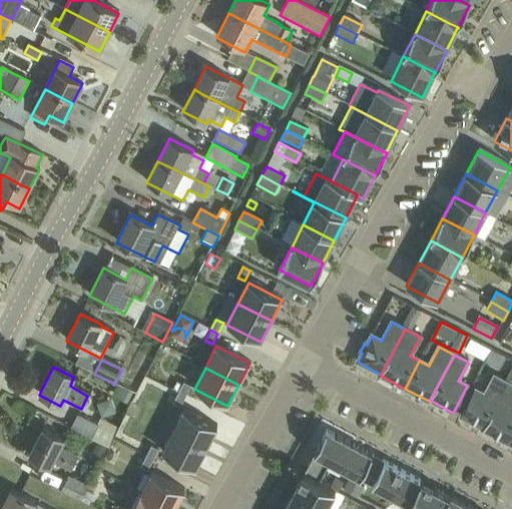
[(511,375),(508,384),(484,429),(483,430),(507,443),(511,434),(511,375)]
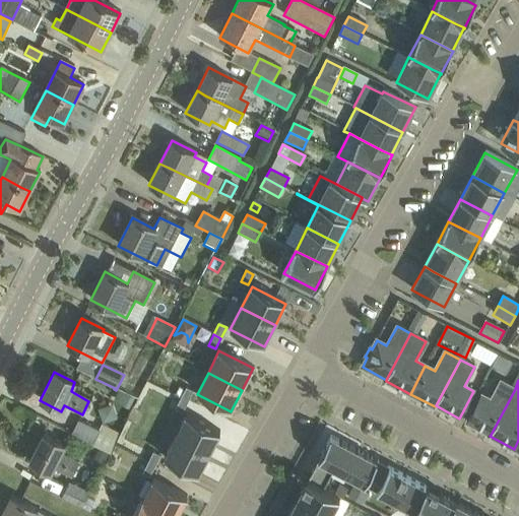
[(491,435),(515,389),(501,381),(491,400),(480,395),(466,423),(491,435)]
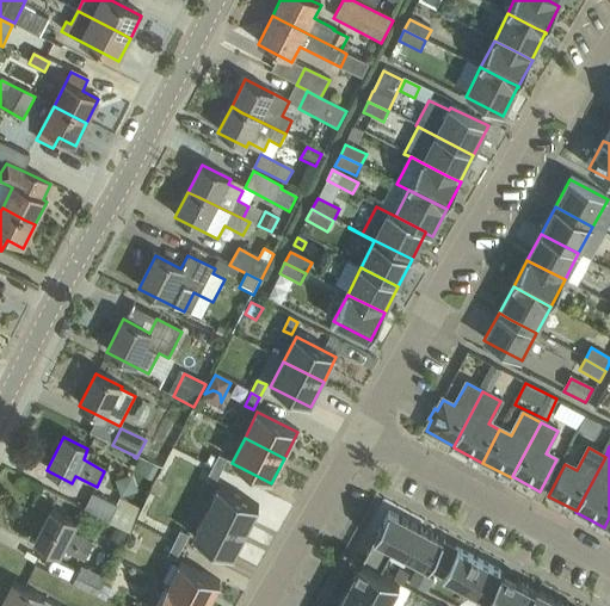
[(219,456),(213,469),(221,474),(227,461),(219,456)]
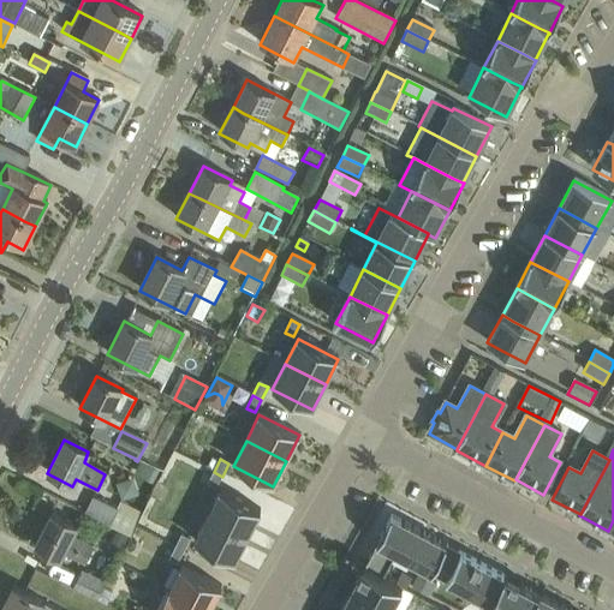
[(151,485),(159,472),(139,462),(132,476),(151,485)]
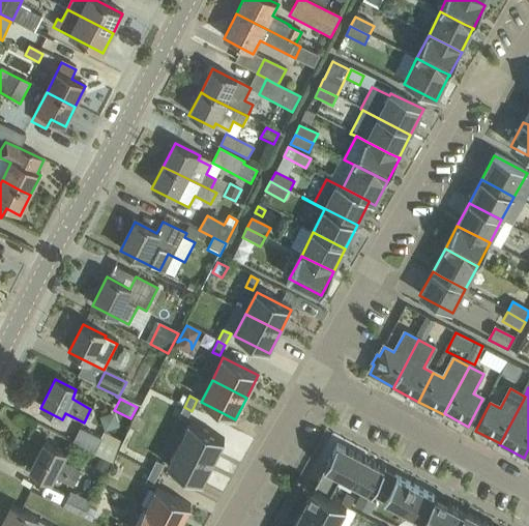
[(192,411),(184,407),(178,417),(186,421),(192,411)]
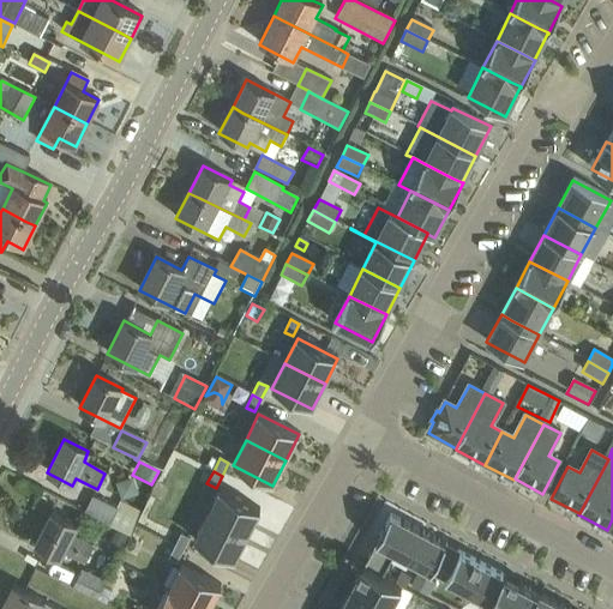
[(220,490),(206,516),(247,536),(260,511),(220,490)]
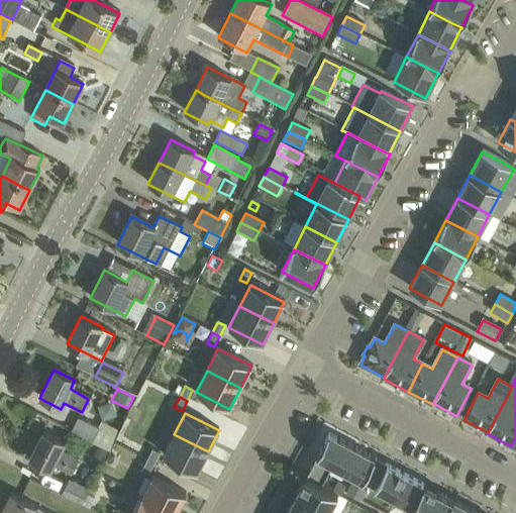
[(109,452),(120,431),(101,422),(97,428),(78,418),(70,433),(98,447),(108,451),(109,452)]
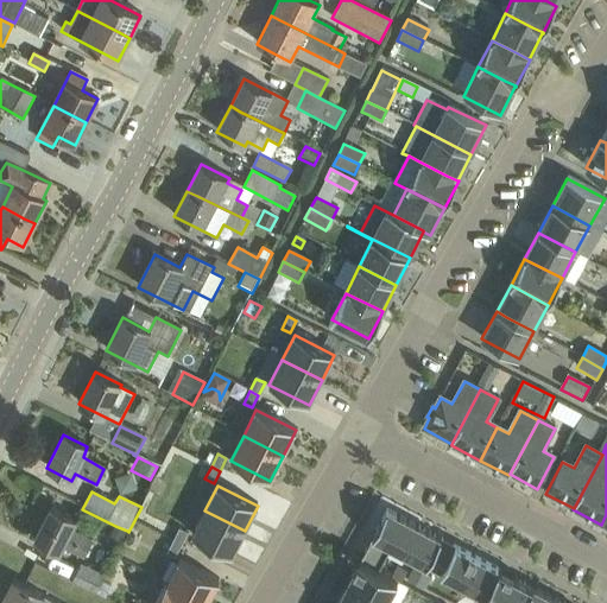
[(33,541),(59,554),(63,548),(83,559),(92,543),(71,532),(76,521),(50,508),(33,541)]
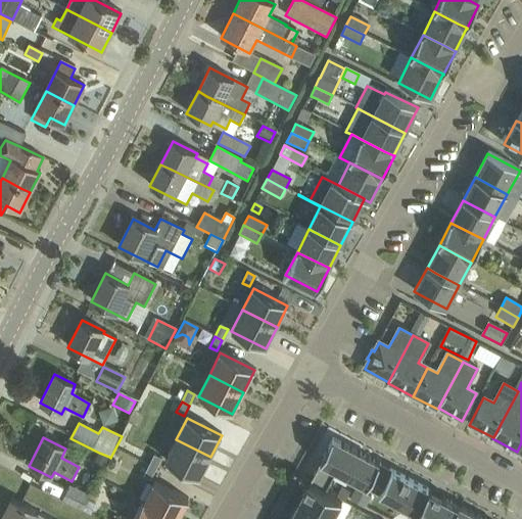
[(176,439),(164,461),(199,478),(210,457),(176,439)]
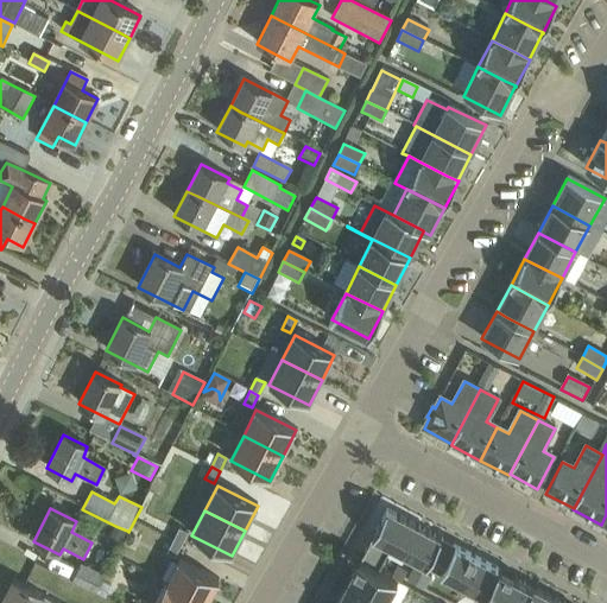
[(410,558),(427,566),(441,539),(386,511),(360,562),(378,571),(391,548),(410,558)]
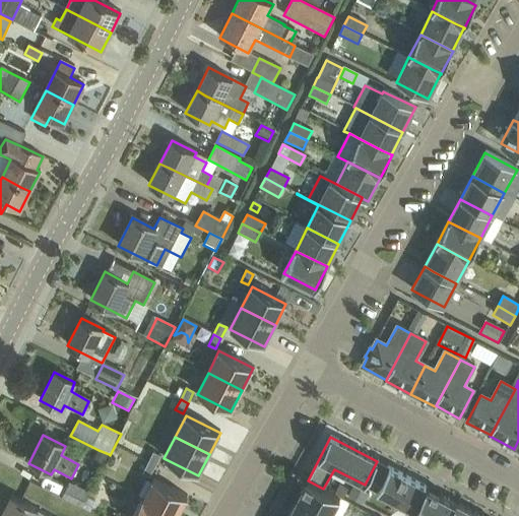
[(99,450),(93,460),(104,465),(109,454),(99,450)]
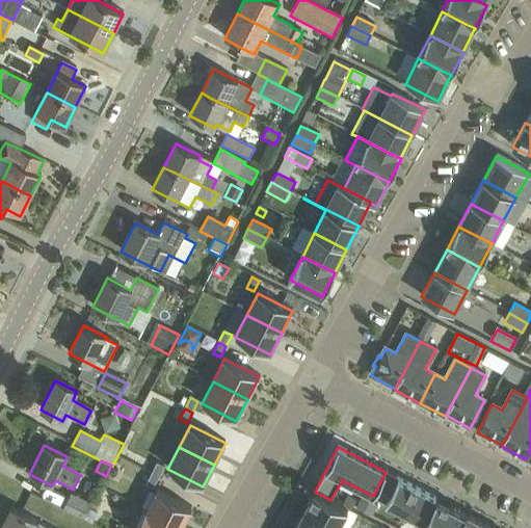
[(157,464),(151,475),(158,478),(164,467),(157,464)]
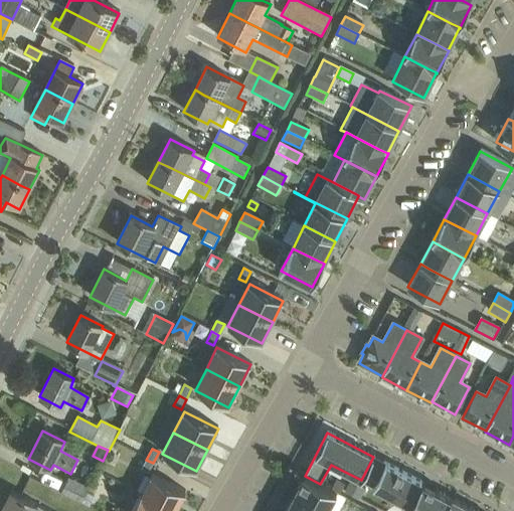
[(409,506),(421,483),(373,457),(361,480),(409,506)]
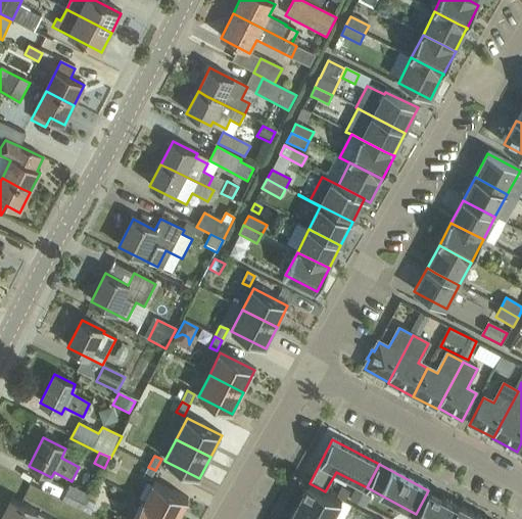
[(155,470),(148,467),(143,477),(150,481),(155,470)]
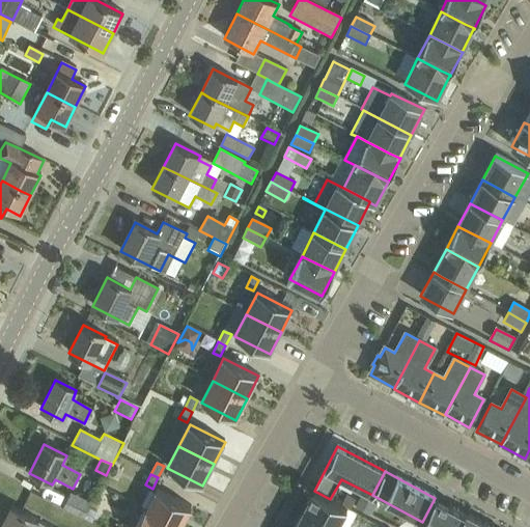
[(145,511),(176,526),(182,526),(191,508),(157,491),(145,511)]
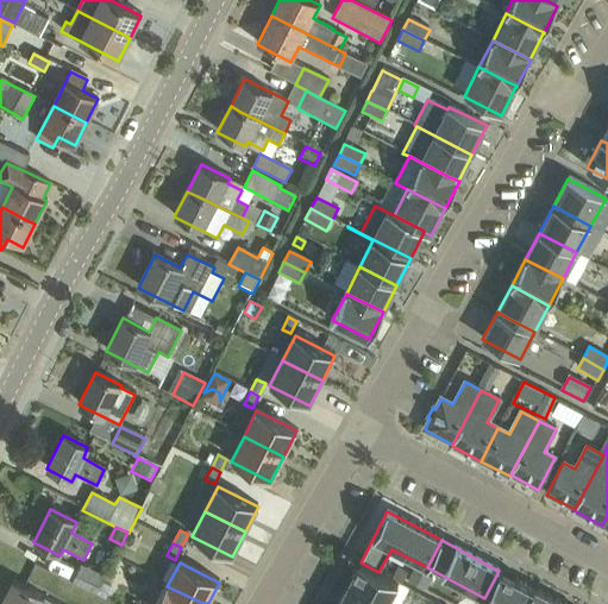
[(361,562),(348,585),(382,603),(400,603),(408,590),(397,584),(399,583),(392,579),(378,572),(361,562)]
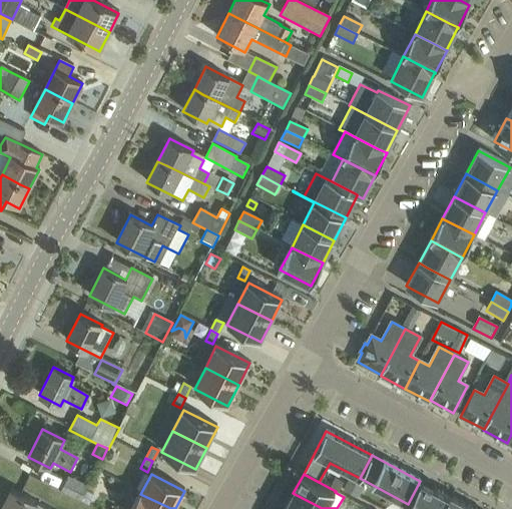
[(60,492),(81,503),(81,502),(86,492),(87,492),(89,488),(68,476),(60,492)]
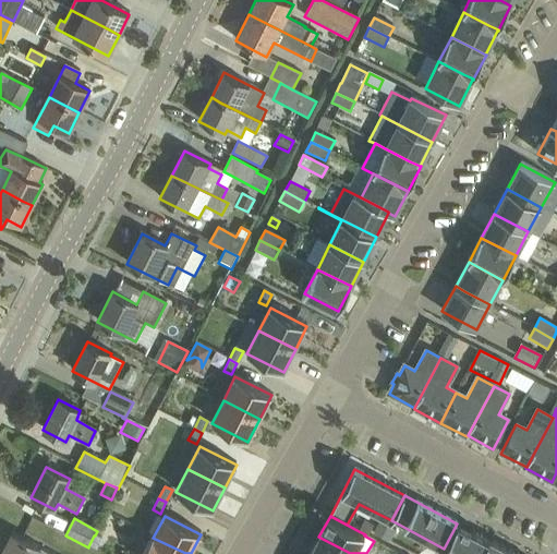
[(365,520),(359,531),(365,534),(367,536),(374,525),(365,520)]
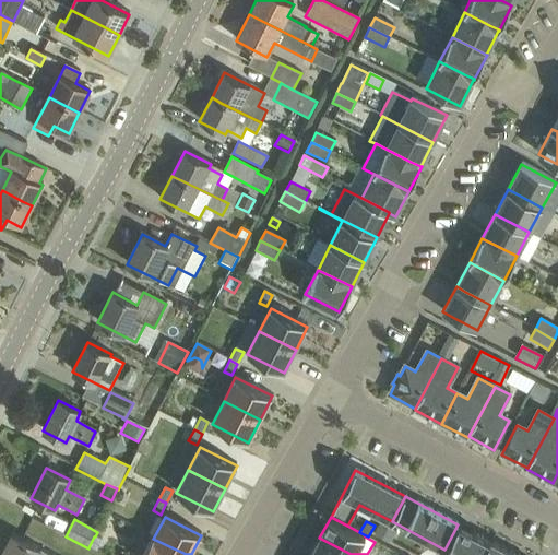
[(382,539),(389,527),(381,522),(375,534),(382,539)]
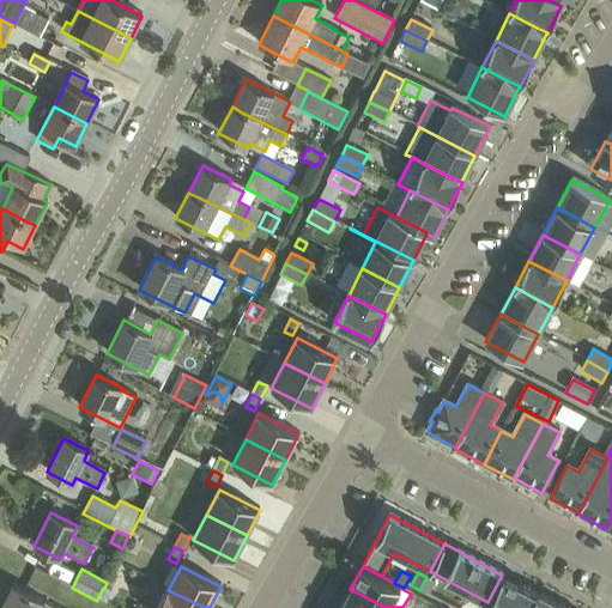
[(528,607),(537,594),(511,579),(502,575),(488,602),(497,607),(528,607)]
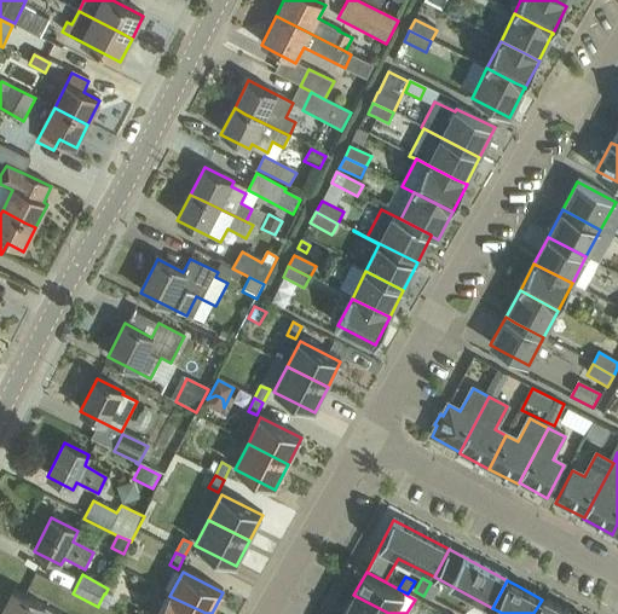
[(439,588),(431,583),(423,596),(433,601),(439,588)]
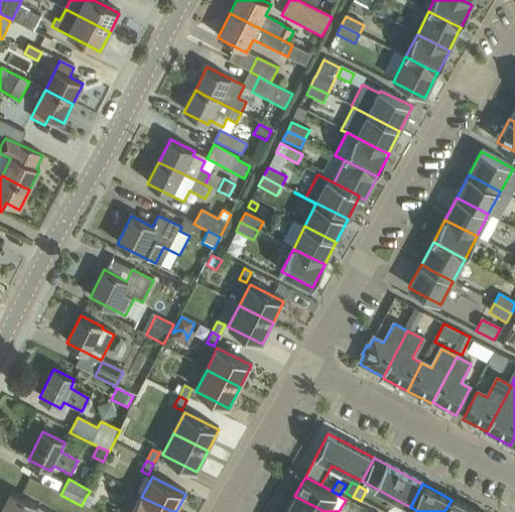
[(42,511),(36,508),(37,507),(11,494),(1,511),(42,511)]
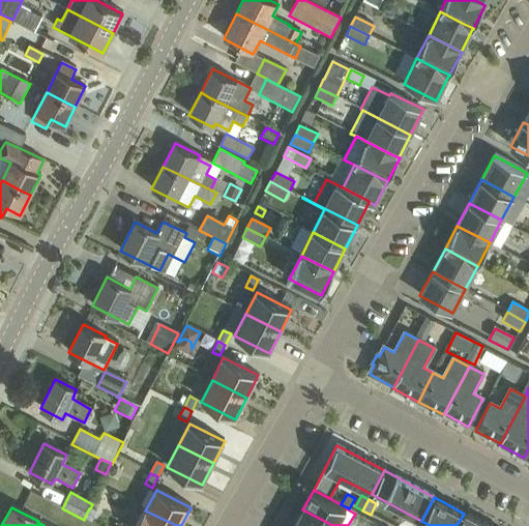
[(84,519),(84,520),(90,523),(96,512),(90,508),(89,508),(84,519)]
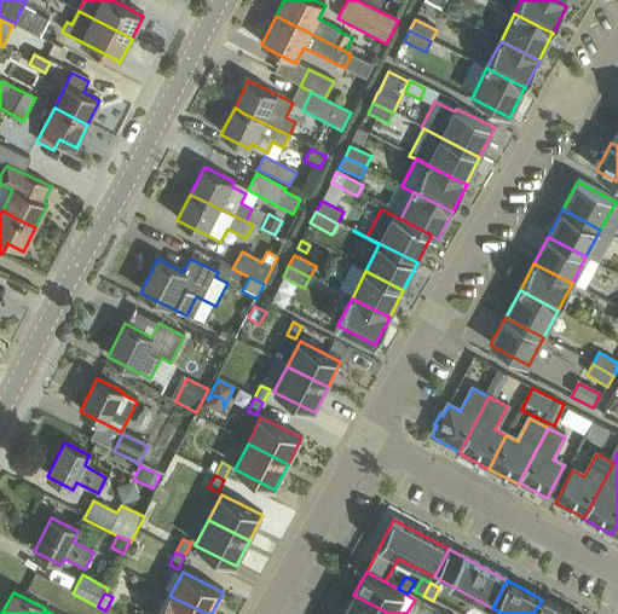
[(204,613),(169,595),(159,613),(204,613)]
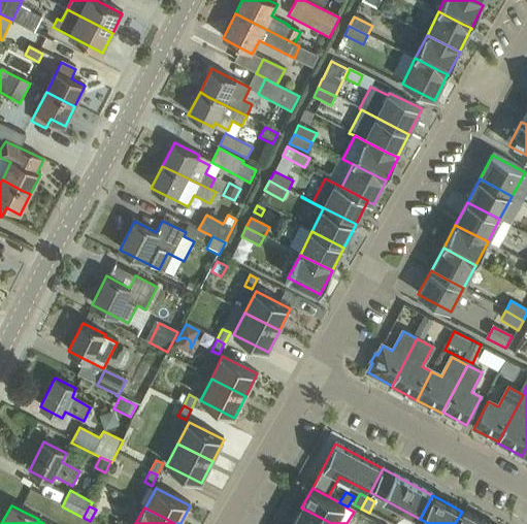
[(331,523),(301,508),(292,523),(331,523)]
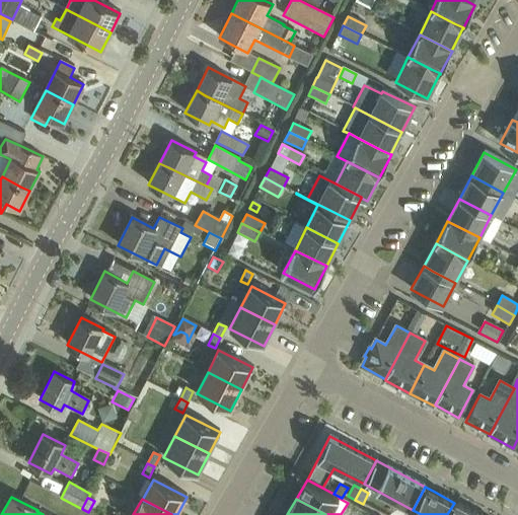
[(477,514),(454,503),(447,514),(477,514)]
